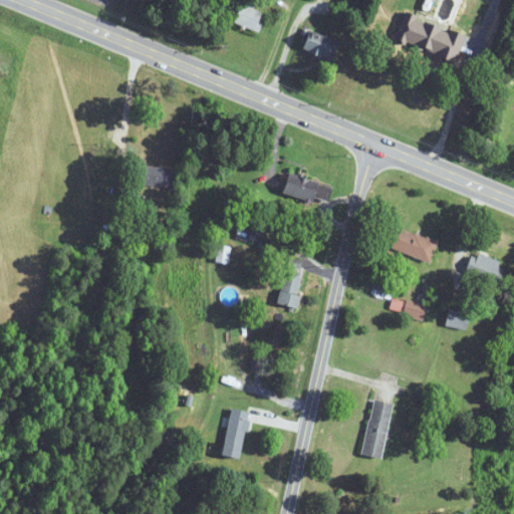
[(258,32),(266,10),(242,1),(234,23),(258,32)]
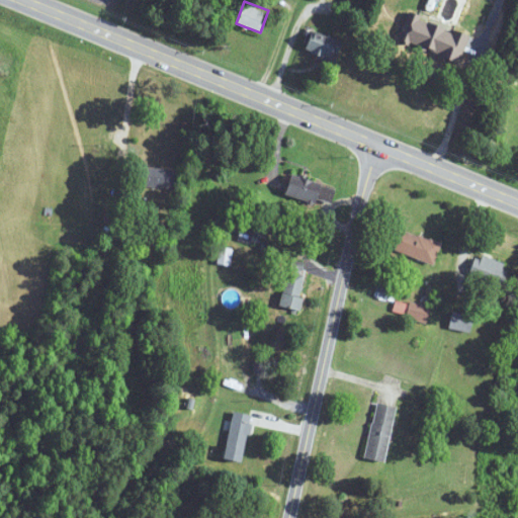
[(415,48),(434,55),(436,49),(464,60),(472,38),(422,19),(415,35),(419,37),(415,48)]
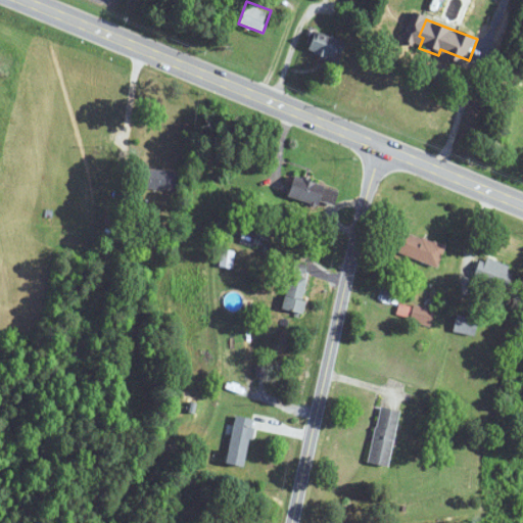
[(305,52),(336,64),(344,43),(314,31),(305,52)]
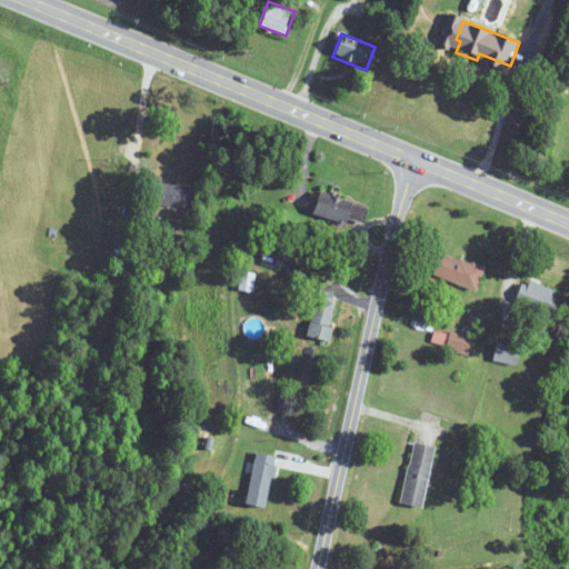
[(153,207),(193,207),(195,186),(153,186),(153,207)]
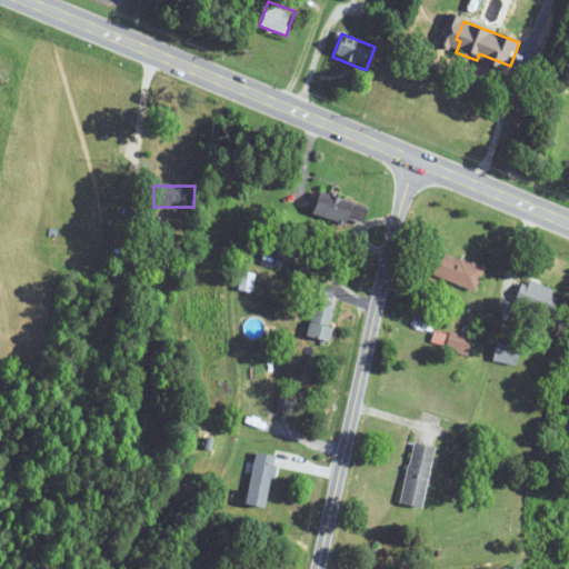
[(312,212),(361,227),(368,207),(318,192),(312,212)]
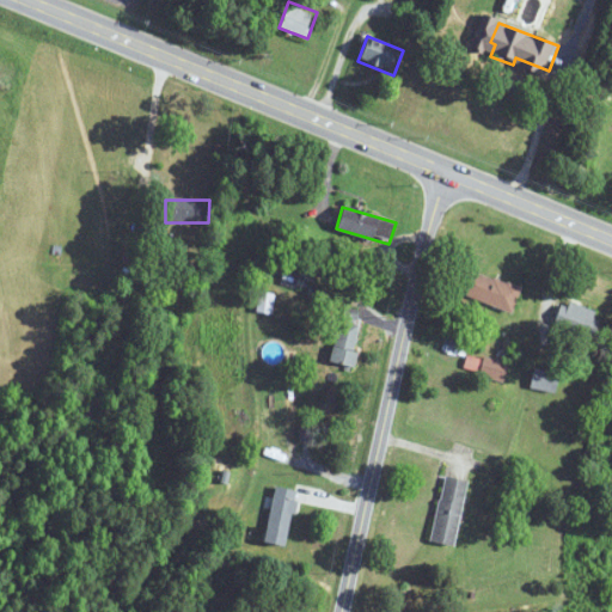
[(512,313),(521,288),(467,270),(459,295),(512,313)]
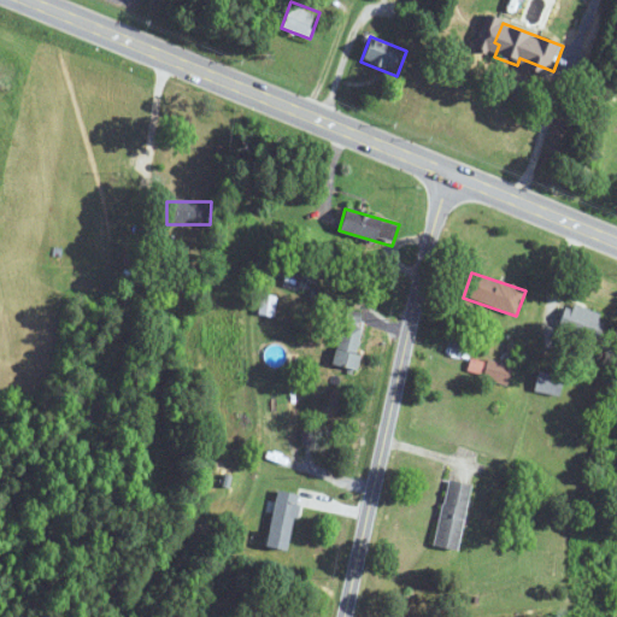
[(606,317),(568,301),(558,327),(597,342),(606,317)]
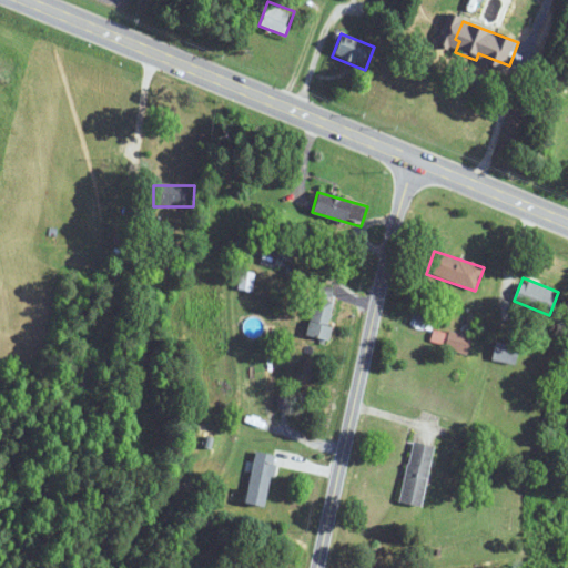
[(338,290),(320,284),(305,336),(324,341),(338,290)]
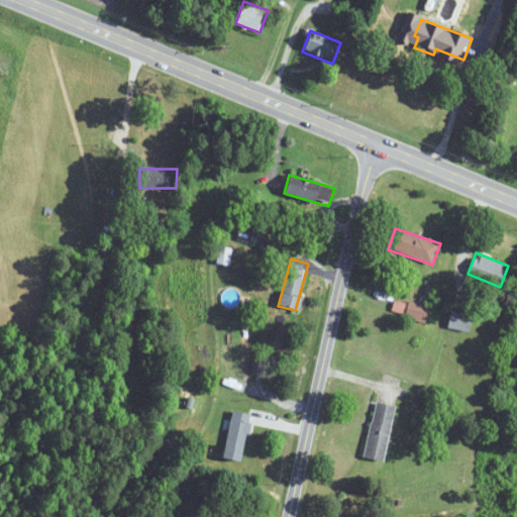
[(391,314),(425,321),(428,307),(395,300),(391,314)]
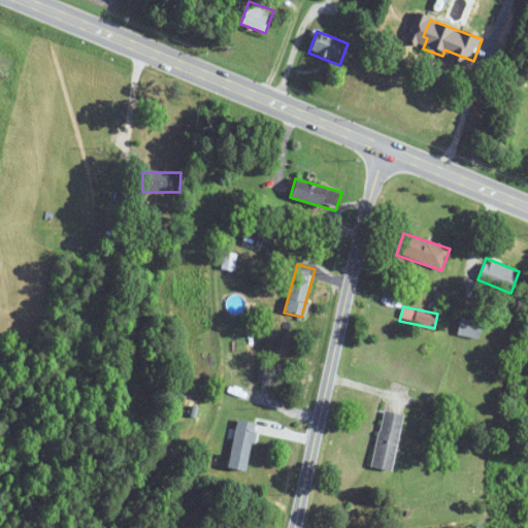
[(482,324),(461,318),(456,333),(476,339),(482,324)]
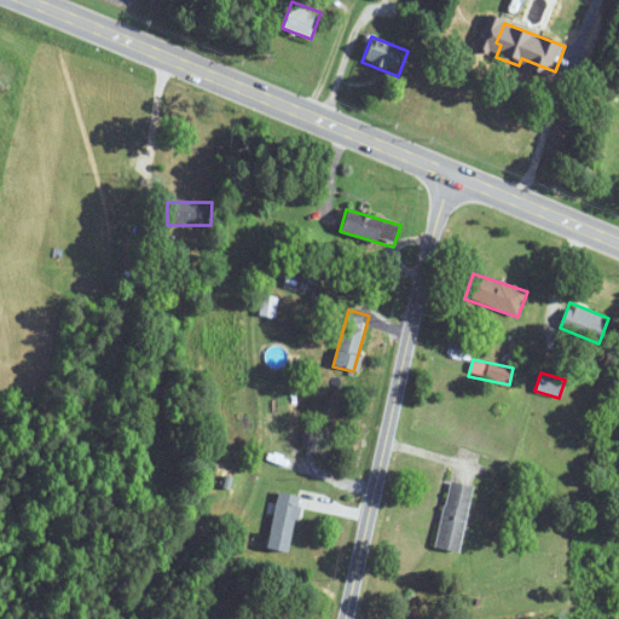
[(434,549),(458,554),(470,487),(447,482),(434,549)]
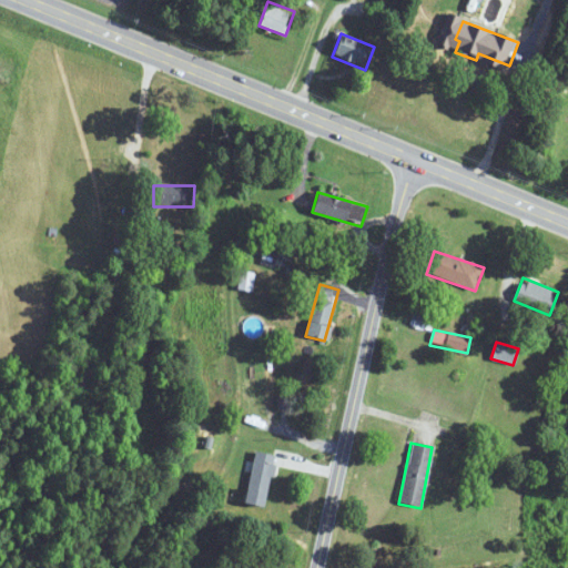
[(243,504),(265,508),(276,457),(255,452),(243,504)]
